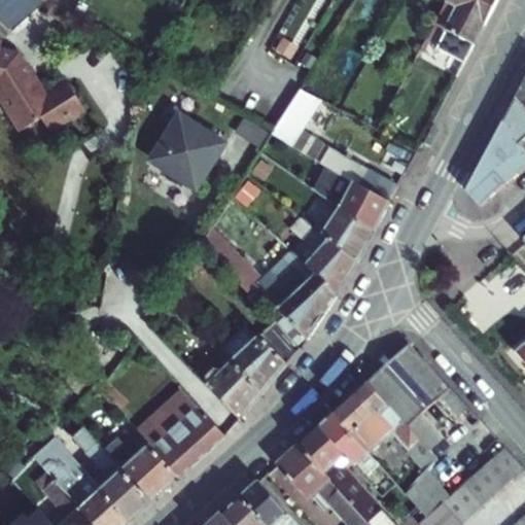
[(0,0),(0,15),(4,21),(13,0),(0,0)]
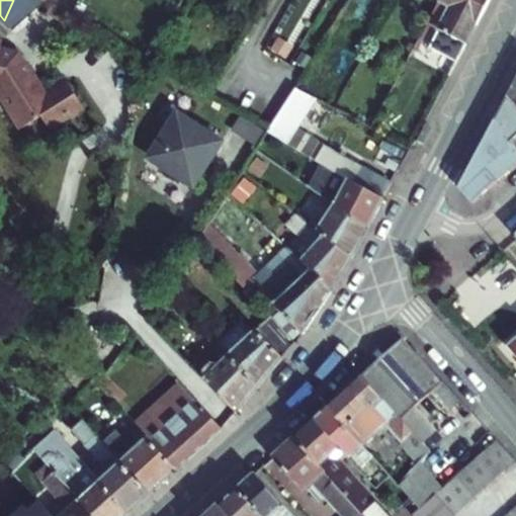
[(13,0),(4,20),(11,28),(45,0),(13,0)]
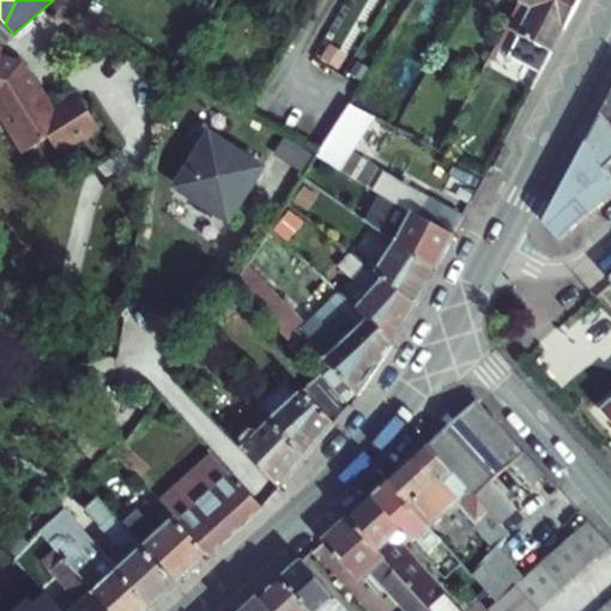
[(518,0),(504,26),(551,50),(576,0),(518,0)]
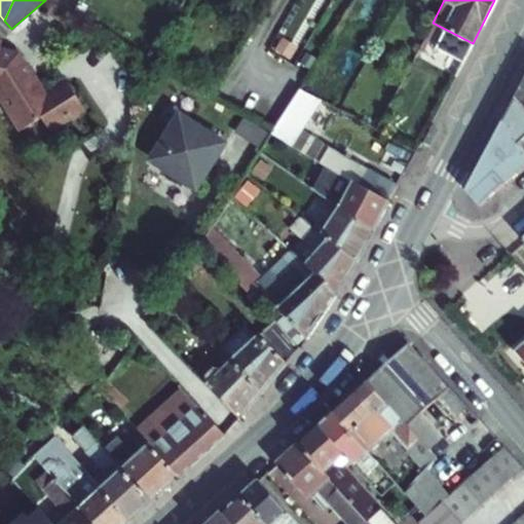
[(0,98),(19,129),(40,116),(48,129),(81,109),(65,83),(45,95),(26,64),(24,65),(15,52),(0,48),(0,98)]
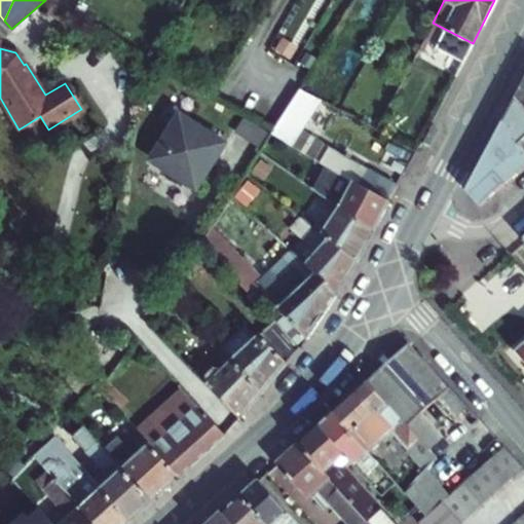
[(523,75),(513,97),(523,105),(523,75)]
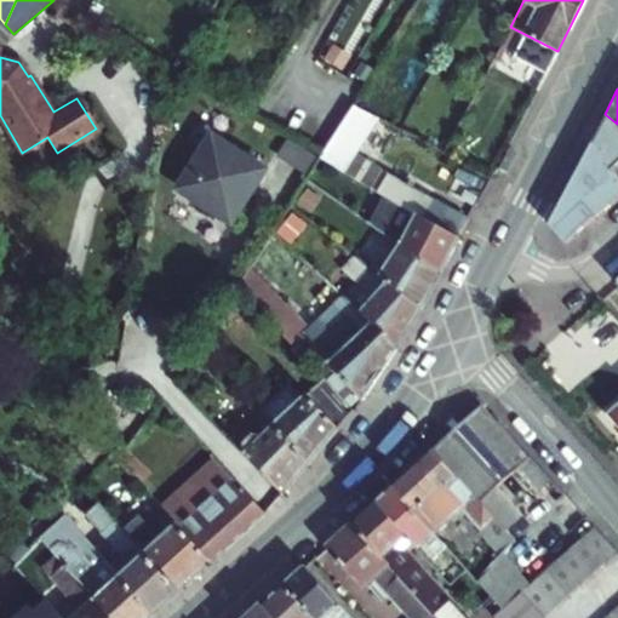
[(319,156),(385,196),(457,236),(467,218),(427,196),(353,152),(375,116),(353,104),(321,150),(319,156)]
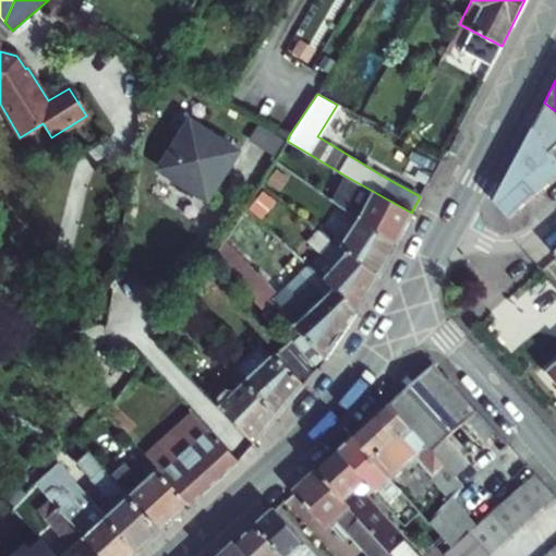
[(555,111),(544,103),(530,129),(555,158),(555,111)]
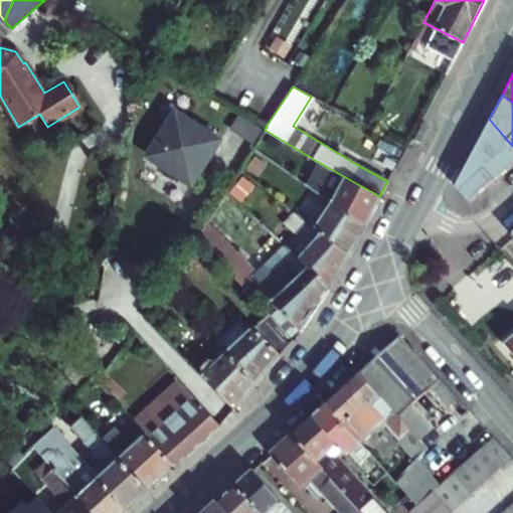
[(147,155),(153,159),(154,160),(154,162),(154,164),(155,165),(156,166),(157,168),(158,169),(159,171),(159,172),(161,173),(162,174),(163,175),(165,176),(166,176),(167,177),(169,177),(171,178),(172,179),(174,179),(175,179),(177,179),(179,179),(180,179),(182,178),(183,178),(189,182),(206,157),(208,159),(215,146),(214,145),(217,140),(175,113),(147,155)]
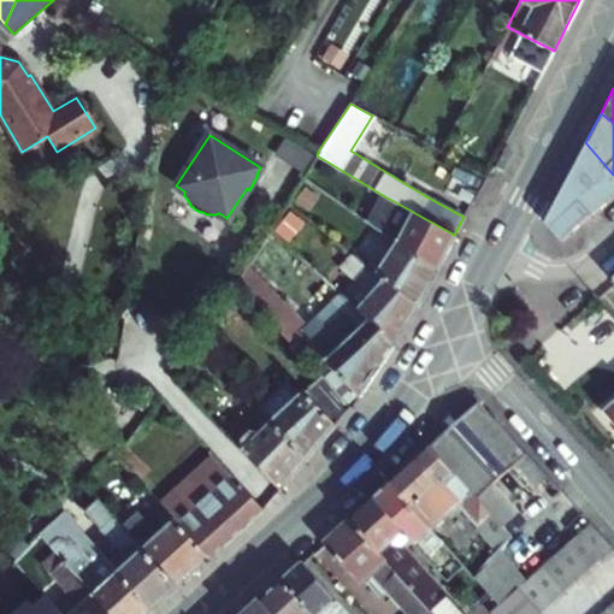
[(317,155),(319,149),(303,141),(284,172),(300,182),(317,155)]
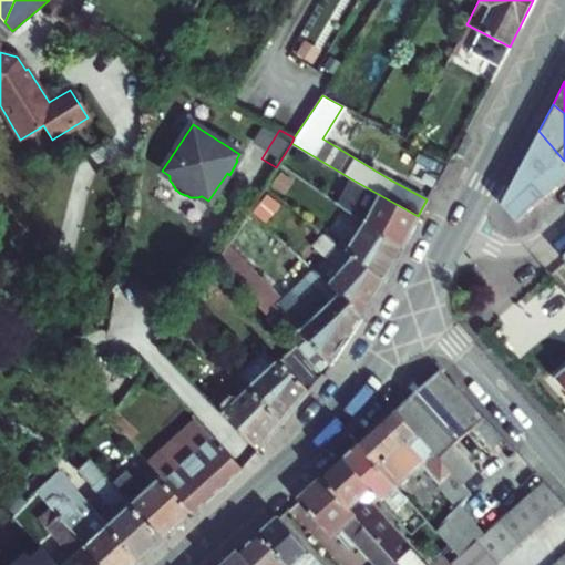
[(501,204),(501,205),(515,221),(516,221),(564,176),(564,161),(538,131),(501,204)]
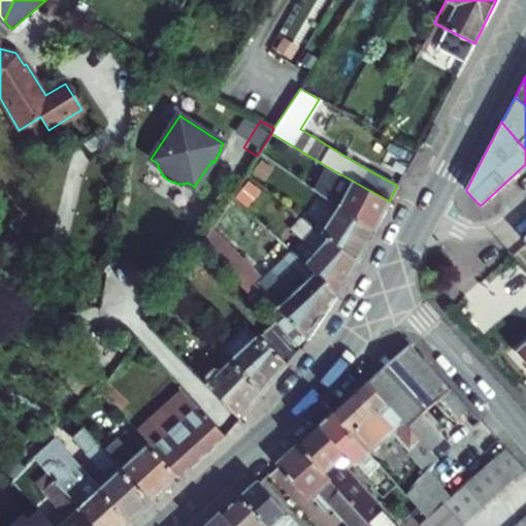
[(315,190),(336,204),(375,230),(390,202),(389,201),(328,167),(315,190)]
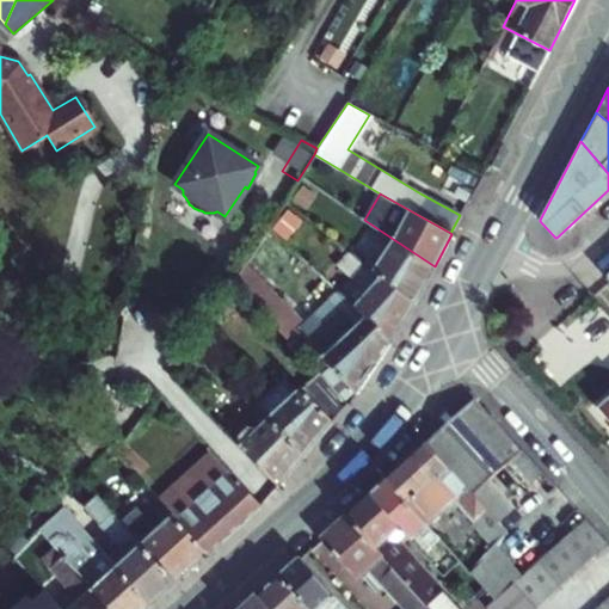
[(299,211),(284,200),(268,227),(281,239),(299,211)]
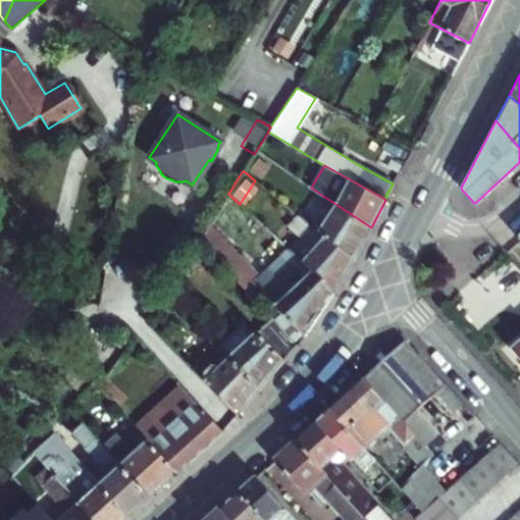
[(371,227),(332,202),(317,230),(354,259),(371,227)]
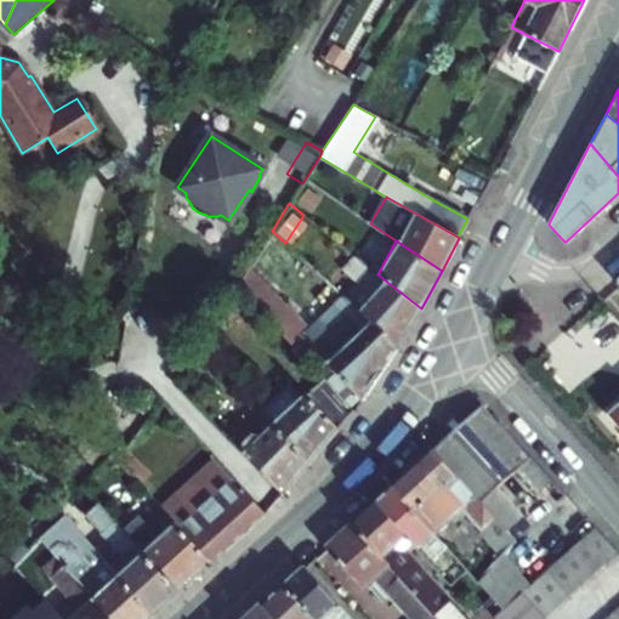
[(262,246),(249,267),(260,278),(277,262),(262,246)]
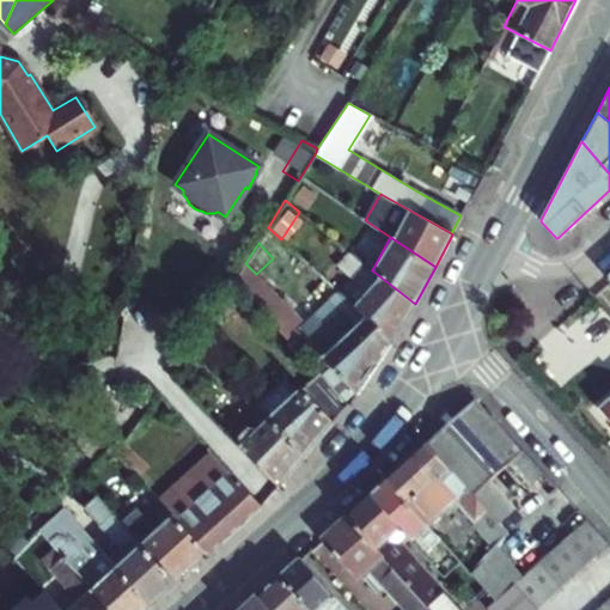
[(279,329),(286,337),(297,327),(329,361),(357,392),(391,342),(339,293),(336,291),(303,323),(256,274),(245,263),(235,279),(281,327),(279,329)]
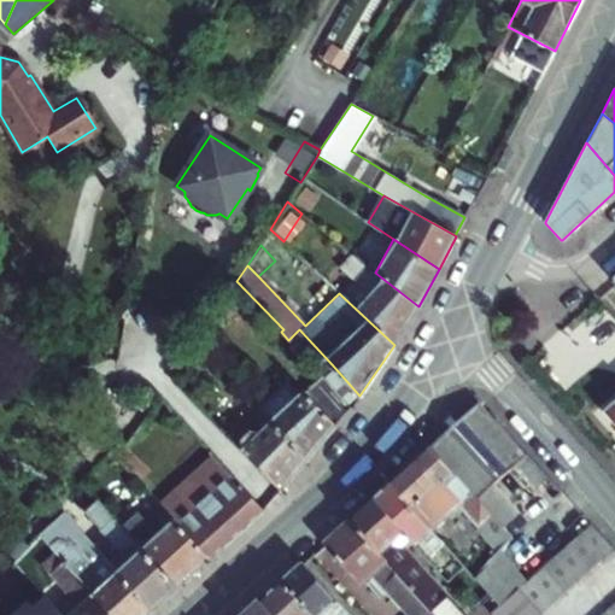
[(394,345),(419,306),(375,273),(367,265),(363,269),(364,269),(341,296),(394,345)]
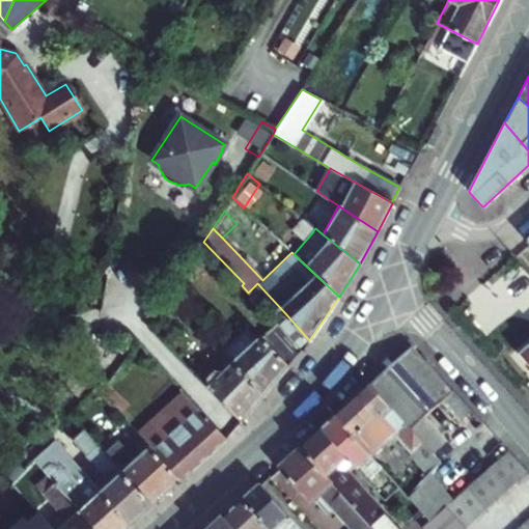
[(177,305),(168,296),(159,310),(170,316),(177,305)]
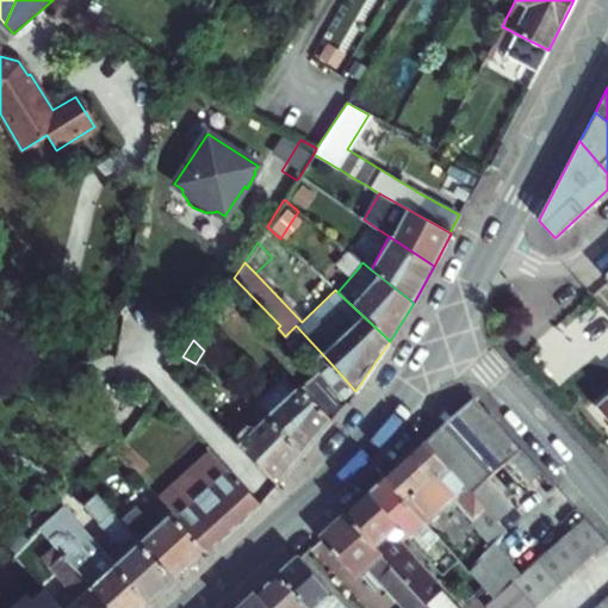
[(302,386),(273,410),(267,403),(261,409),(267,416),(303,452),(347,401),(355,391),(328,360),(302,386)]
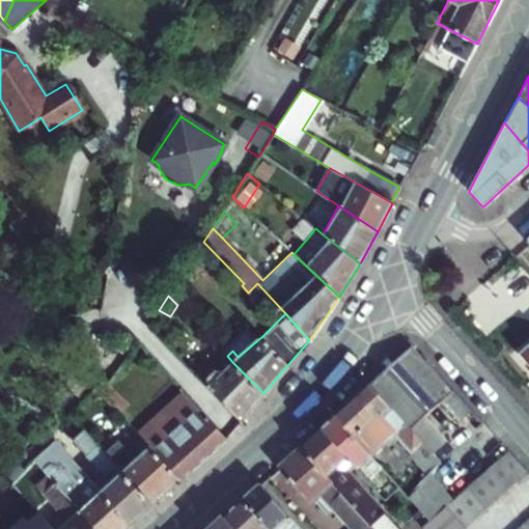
[(528,342),(519,353),(528,364),(528,342)]
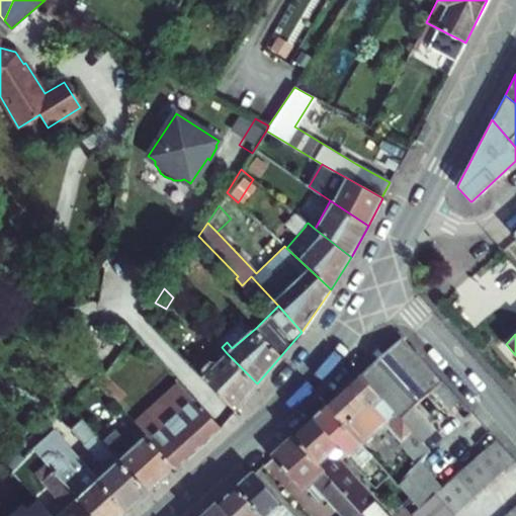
[(402,336),(360,374),(400,418),(414,406),(430,391),(441,380),(402,336)]
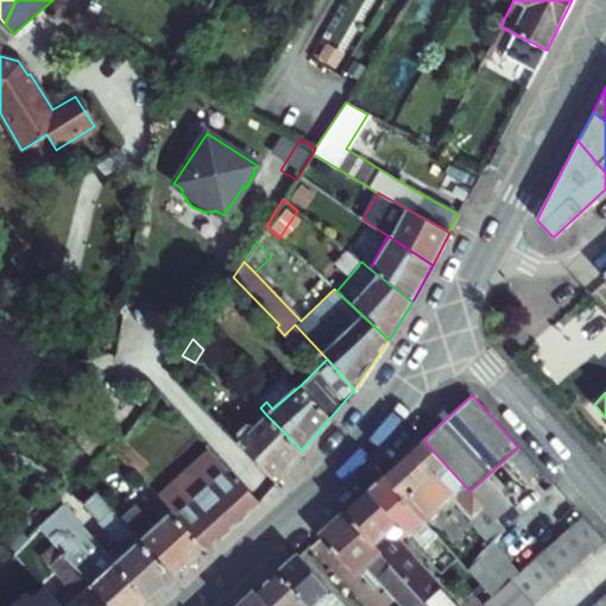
[(237,433),(237,440),(276,481),(302,450),(266,415),(257,424),(246,422),(237,433)]
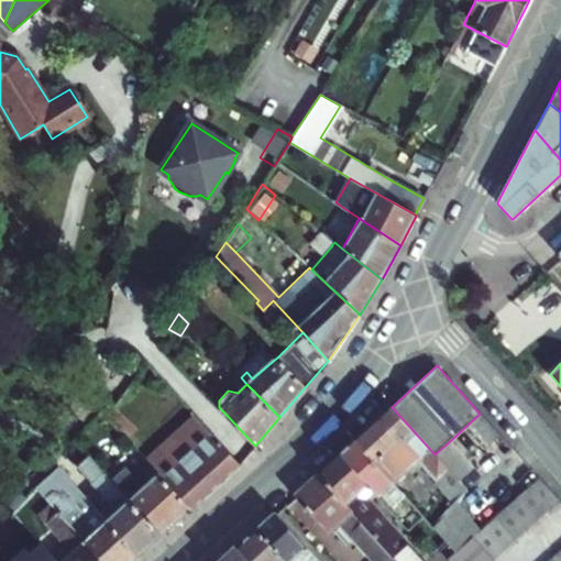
[(106,415),(113,405),(114,404),(108,400),(100,408),(106,415)]
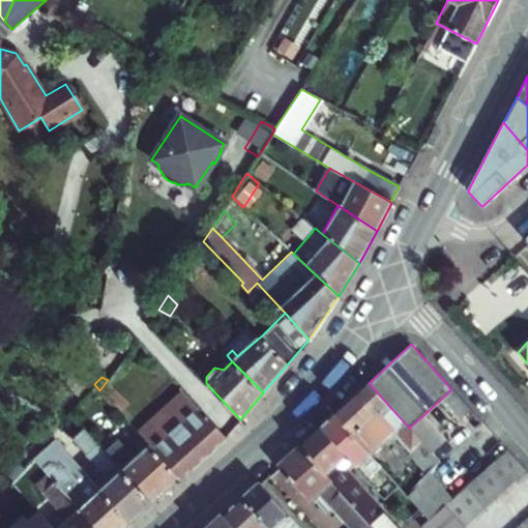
[(99,390),(119,411),(128,402),(107,381),(99,390)]
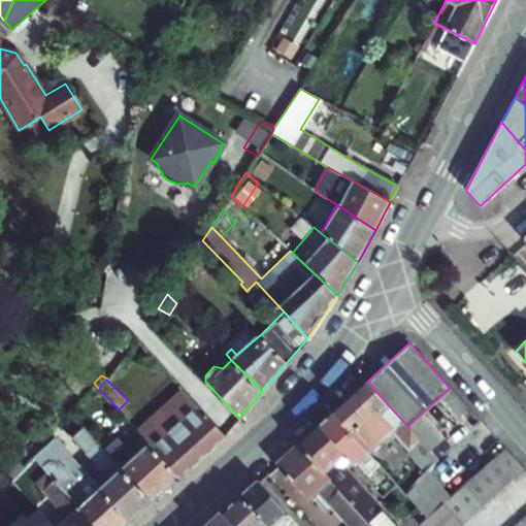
[(333,413),(368,453),(391,431),(426,470),(427,469),(436,458),(429,451),(407,426),(367,382),(349,398),(333,413)]
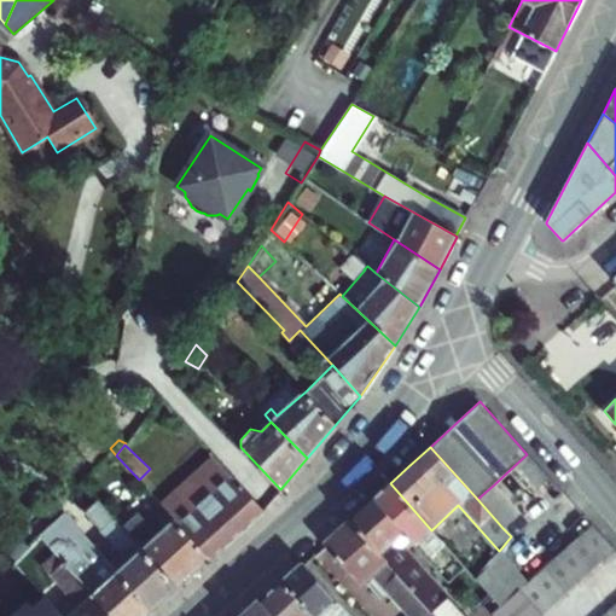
[(527,454),(513,466),(534,489),(547,476),(527,454)]
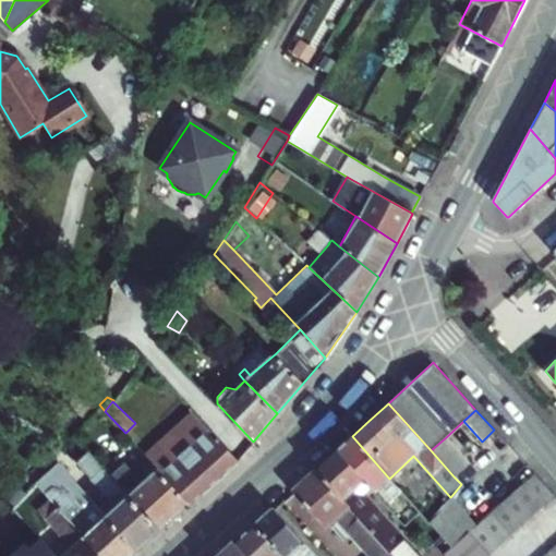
[(191,411),(144,452),(158,469),(190,504),(237,461),(191,411)]
